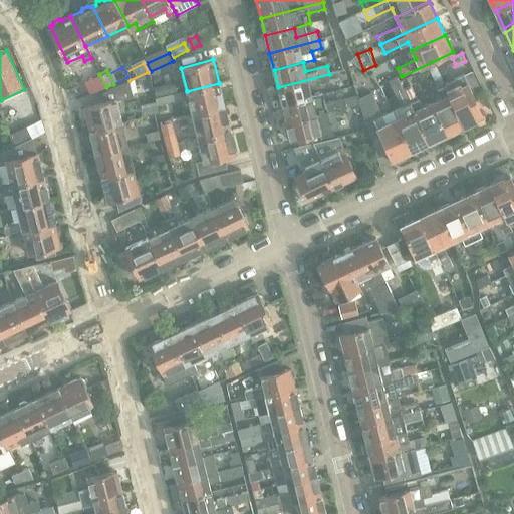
[(278,87),(283,105),(312,97),(310,89),(347,79),(345,70),(329,74),(278,87)]
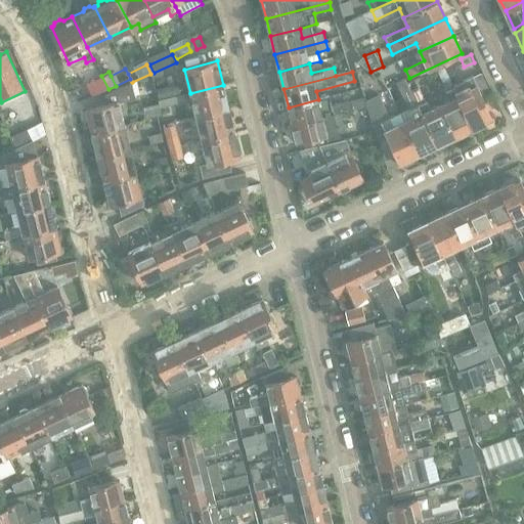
[(101,76),(94,80),(100,92),(108,89),(101,76)]
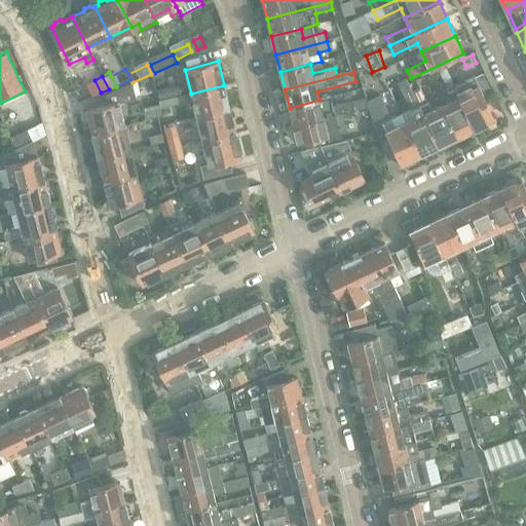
[(456,89),(455,87),(451,78),(444,82),(449,92),(456,89)]
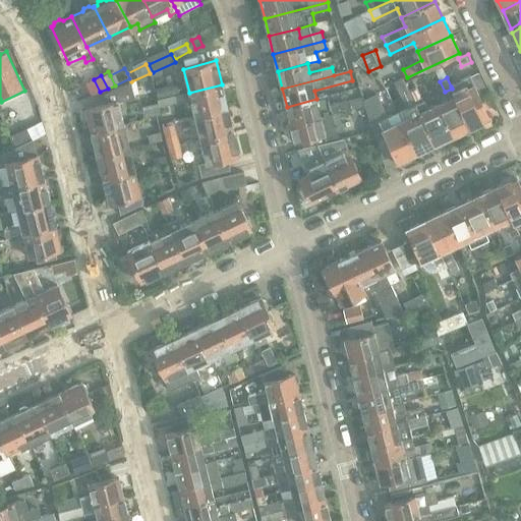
[(452,89),(470,128),(481,123),(480,121),(488,118),(469,78),(451,87),(452,89)]
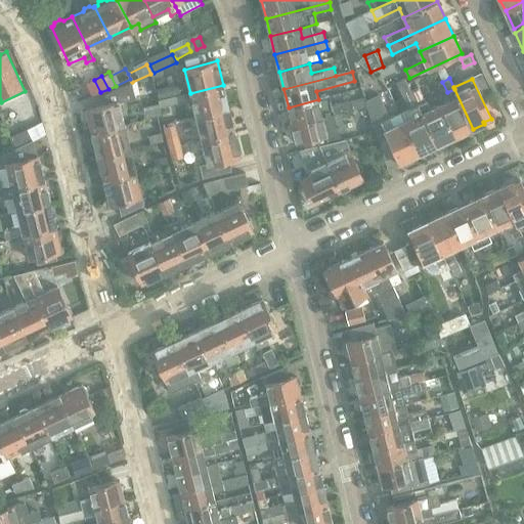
[(92,133),(125,125),(120,102),(136,98),(132,82),(105,94),(107,104),(86,110),(92,133)]
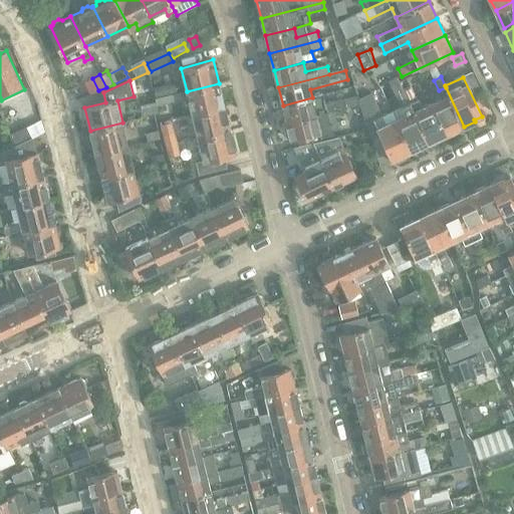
[(219,83),(187,91),(192,114),(224,106),(219,83)]
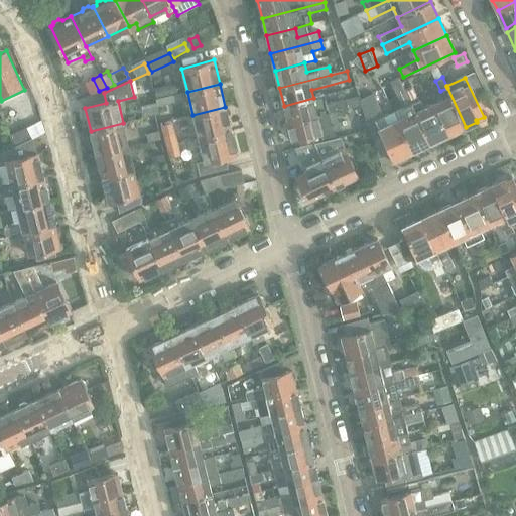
[(154,93),(156,100),(179,94),(177,87),(154,93)]
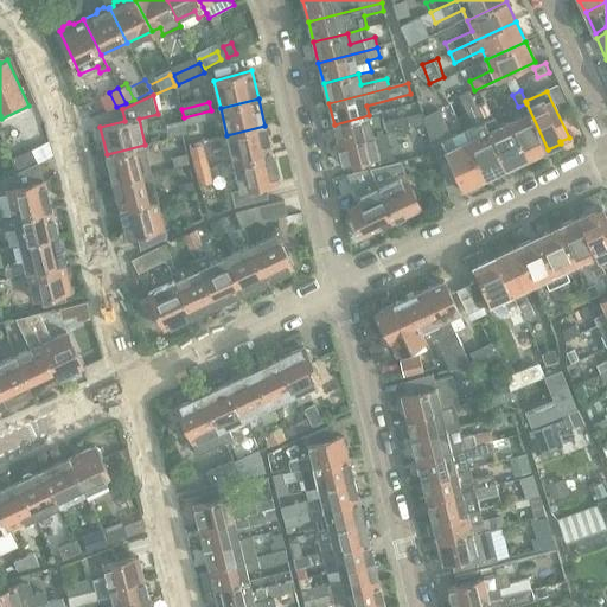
[(526,160),(548,149),(526,103),(517,108),(521,116),(509,122),(526,160)]
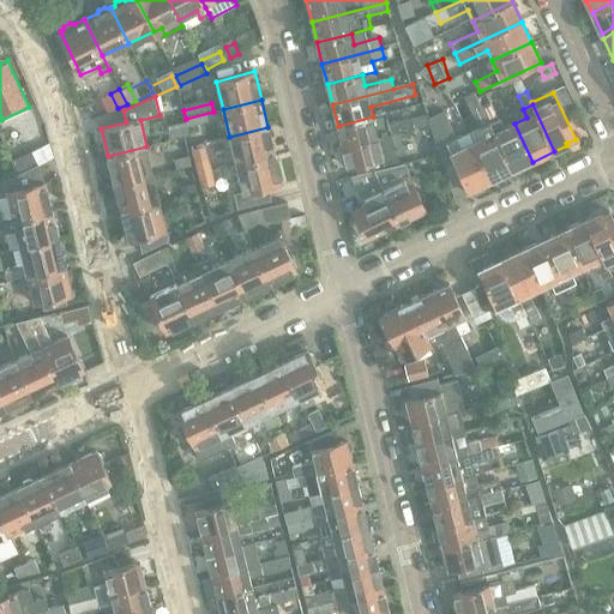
[(214,112),(186,119),(187,126),(216,119),(214,112)]
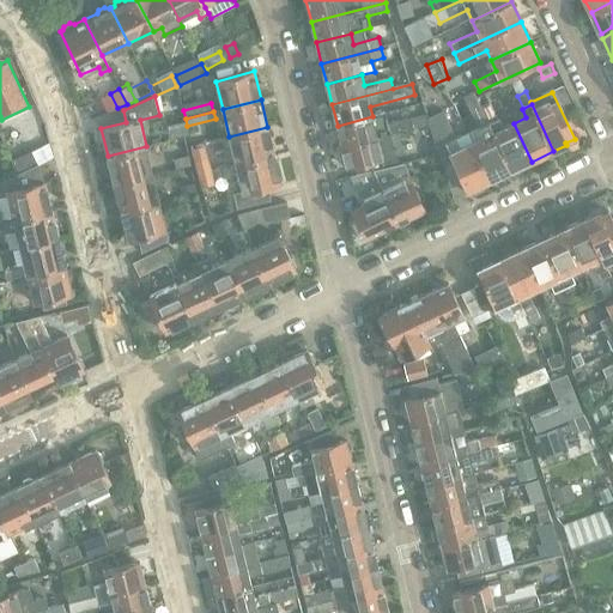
[(372,116),(338,126),(343,147),(390,134),(430,125),(426,114),(375,127),(372,116)]
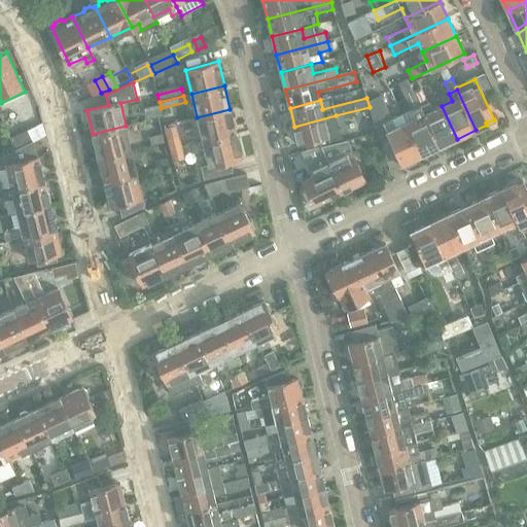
[(438,147),(457,139),(442,106),(432,110),(428,103),(420,107),(438,147)]
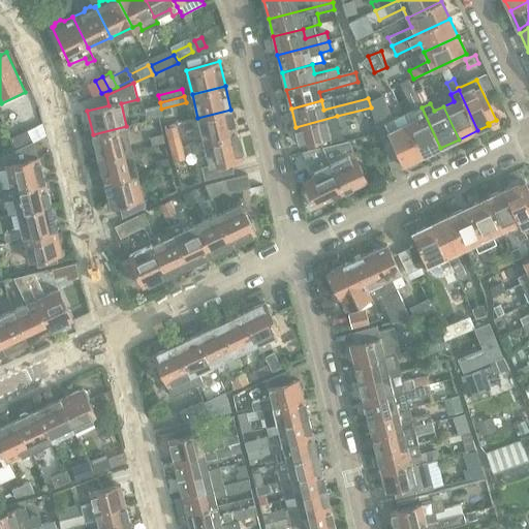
[(422,156),(440,148),(422,107),(413,112),(416,119),(406,124),(422,156)]
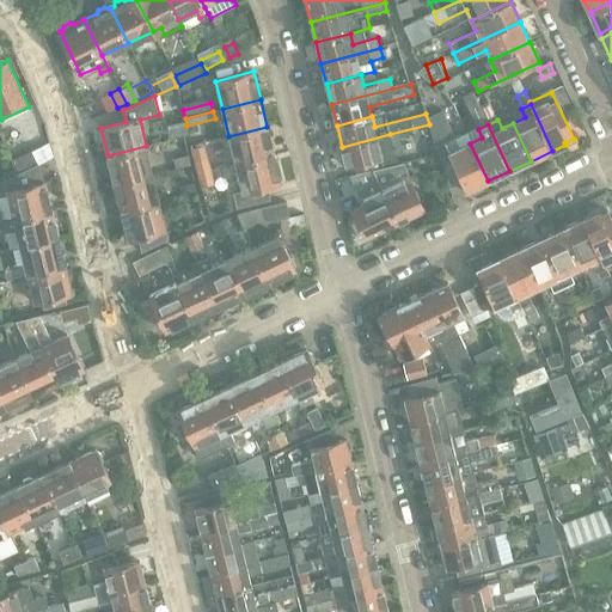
[(267,127),(228,136),(236,164),(274,154),(267,127)]
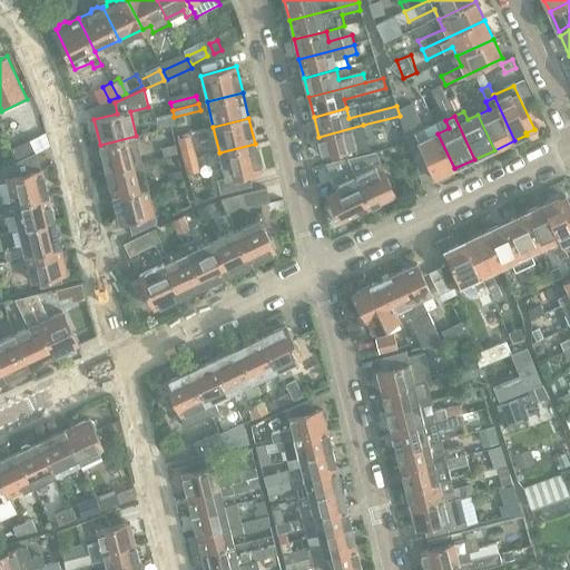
[(333,163),(349,159),(359,156),(356,148),(367,145),(363,125),(318,137),(324,156),(331,154),(333,163)]
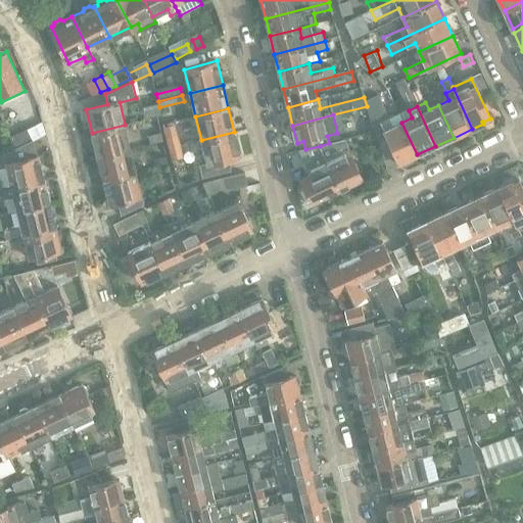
[(387,169),(417,154),(401,123),(392,127),(388,120),(380,124),(389,143),(380,147),(387,169)]
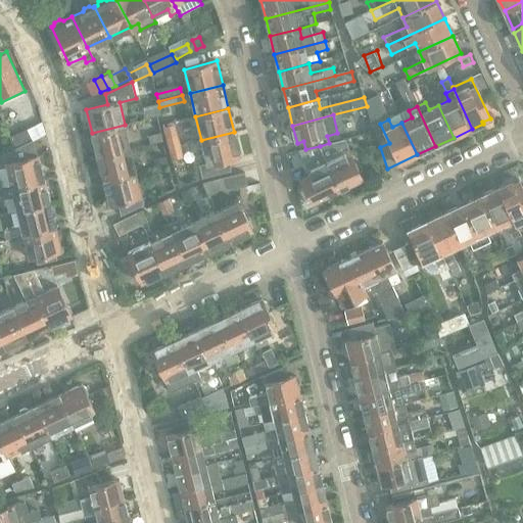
[(92,133),(98,157),(131,149),(125,125),(92,133)]
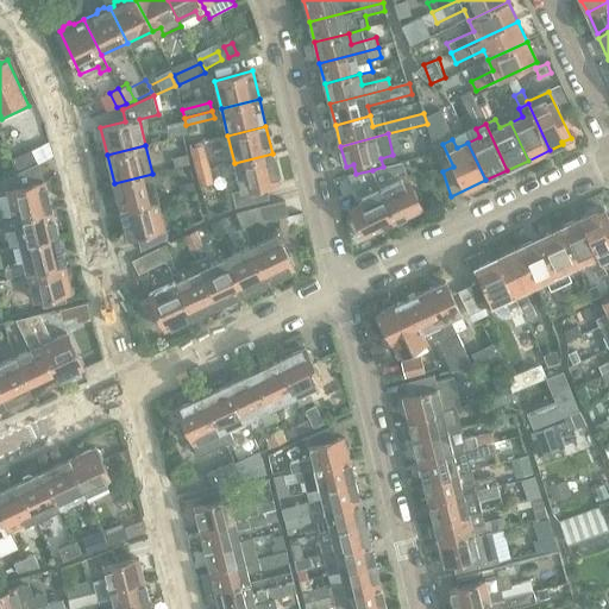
[(272,154),(234,163),(242,190),(233,193),(237,207),(270,199),(267,184),(280,181),(272,154)]
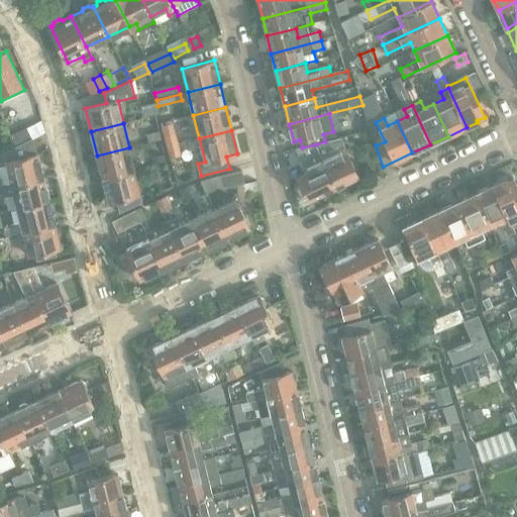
[(162,139),(160,131),(147,134),(149,142),(162,139)]
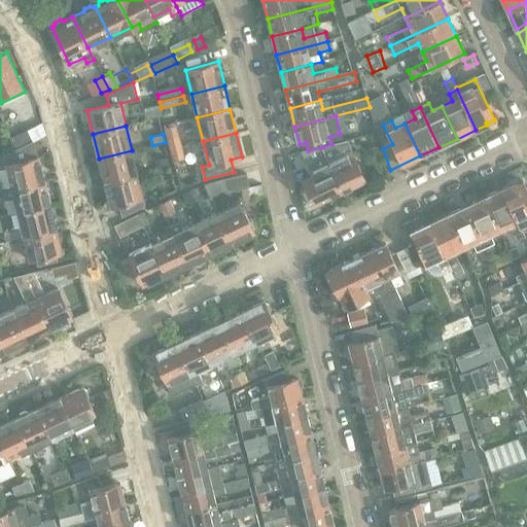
[(178,135),(168,138),(171,149),(181,147),(178,135)]
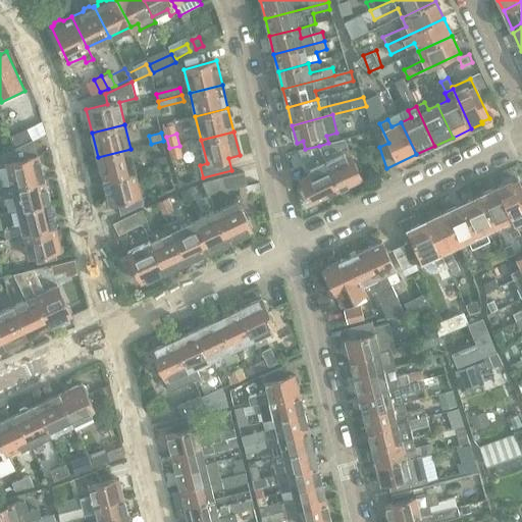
[(343,140),(328,143),(319,146),(340,190),(361,179),(343,140)]
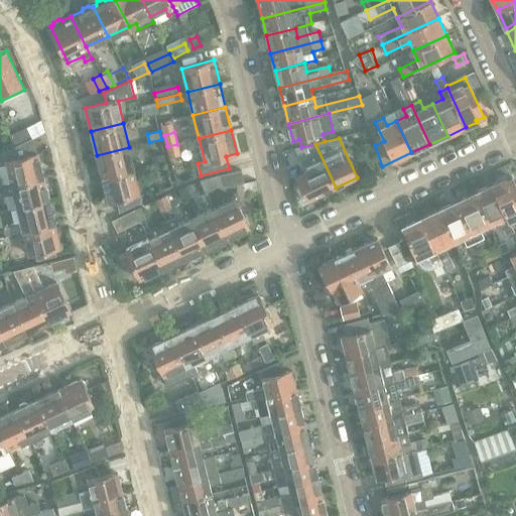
[(0,163),(6,162),(12,184),(43,176),(38,154),(36,154),(32,139),(0,153),(0,163)]
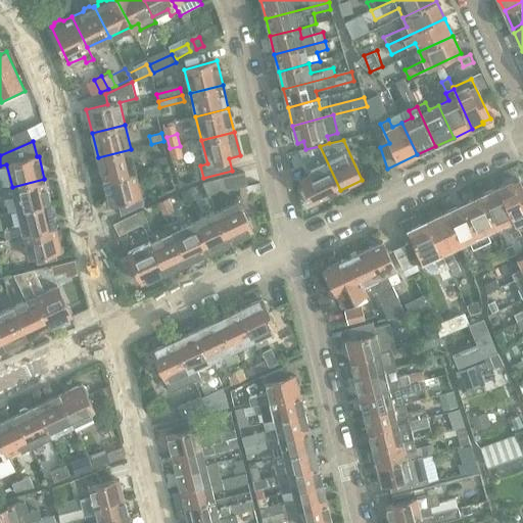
[(180,146),(170,148),(172,160),(182,157),(180,146)]
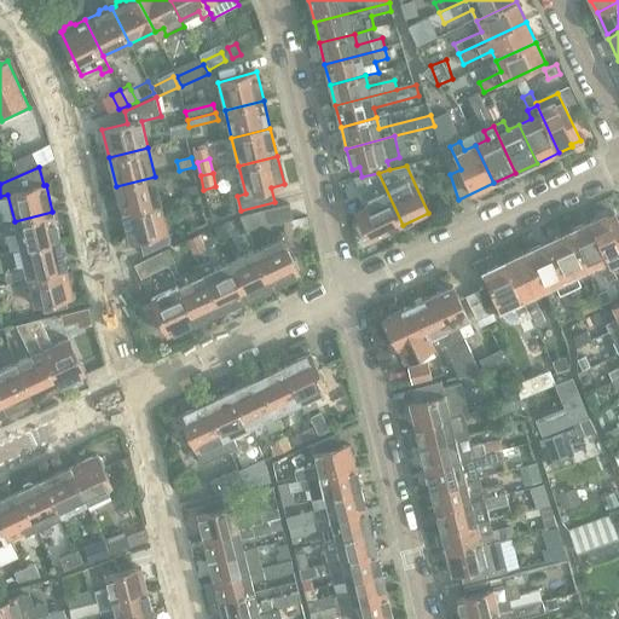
[(370,241),(403,225),(379,173),(362,177),(353,179),(368,208),(357,213),(363,224),(362,229),(365,237),(370,238),(370,241)]
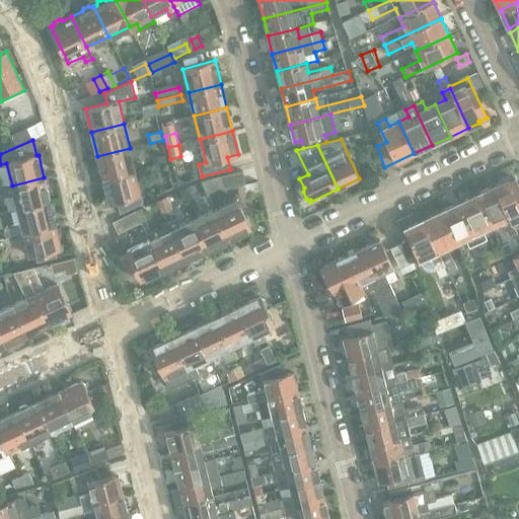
[(103,179),(136,170),(130,148),(97,156),(103,179)]
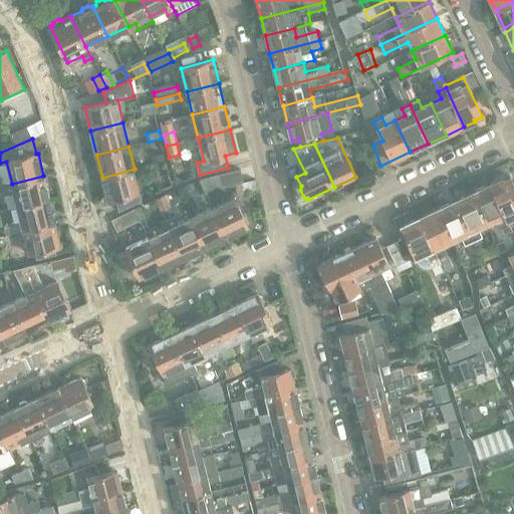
[(166,161),(164,155),(154,158),(156,164),(166,161)]
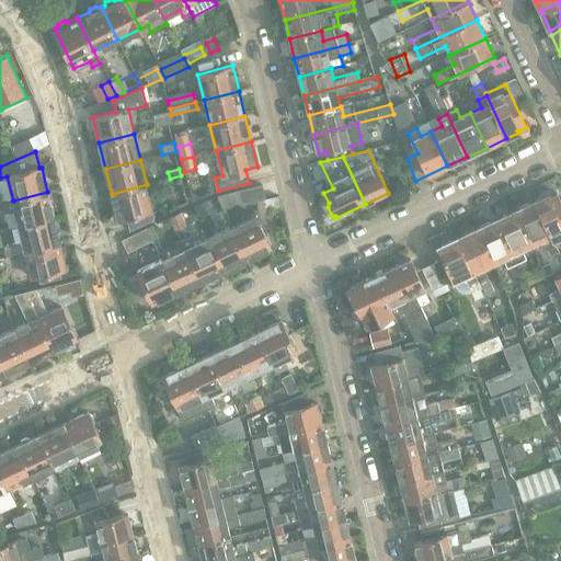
[(156,220),(147,184),(112,194),(118,220),(127,218),(130,232),(156,220)]
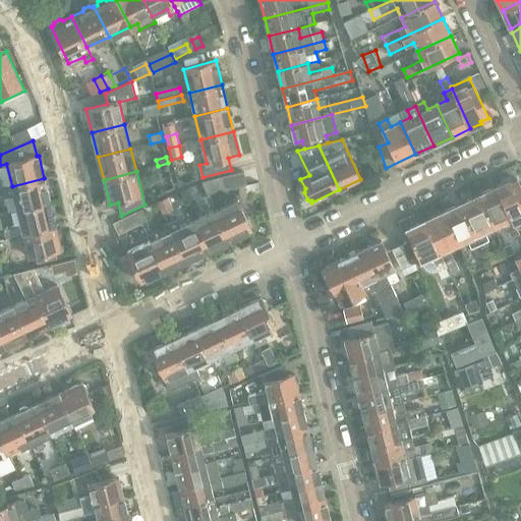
[(243,172),(222,177),(225,190),(246,184),(243,172)]
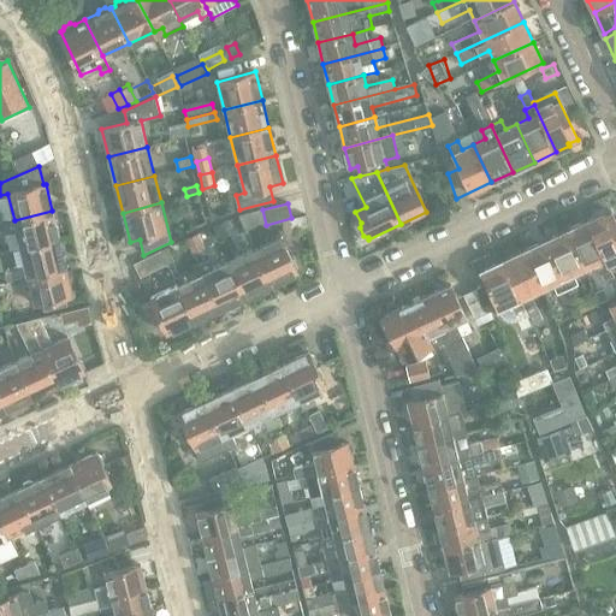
[(243,231),(266,225),(262,209),(238,215),(243,231)]
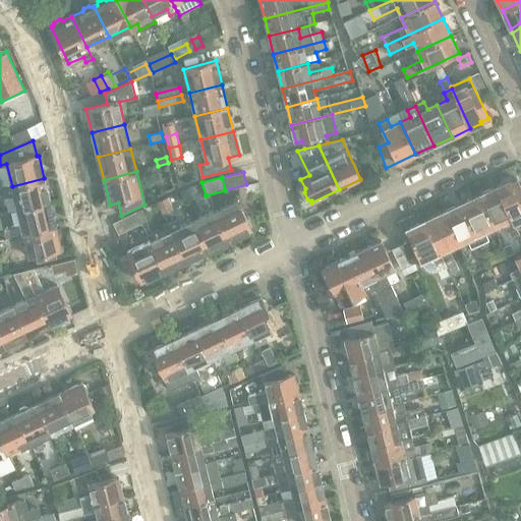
[(44,178),(12,186),(3,188),(5,196),(14,194),(17,211),(50,203),(44,178)]
